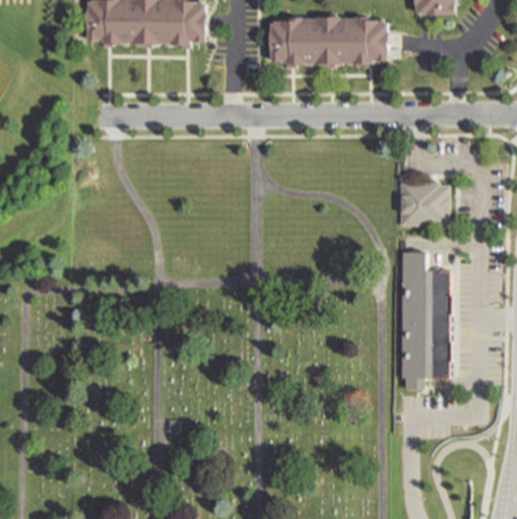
[(86,3),(85,41),(97,41),(97,43),(103,43),(103,48),(112,48),(112,45),(141,45),(141,48),(151,48),(151,45),(181,45),(181,48),(191,48),(191,44),(196,44),(196,42),(205,42),(205,41),(213,41),(213,30),(205,30),(205,21),(205,4),(202,4),(202,2),(196,2),(196,1),(186,1),(186,0),(108,0),(90,0),(90,3),(86,3)]
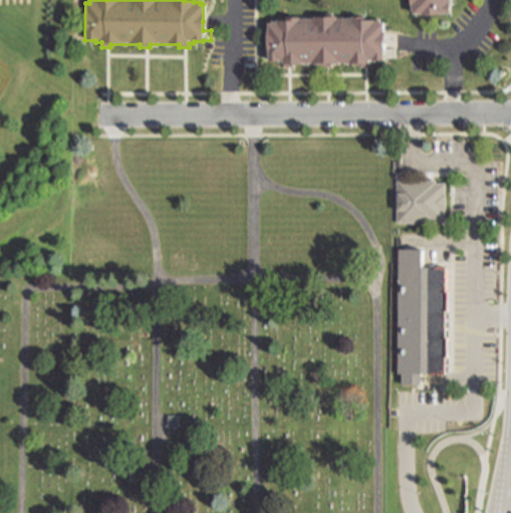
[(414,15),(452,15),(451,4),(453,4),(453,0),(411,0),(411,11),(414,11),(414,15)]
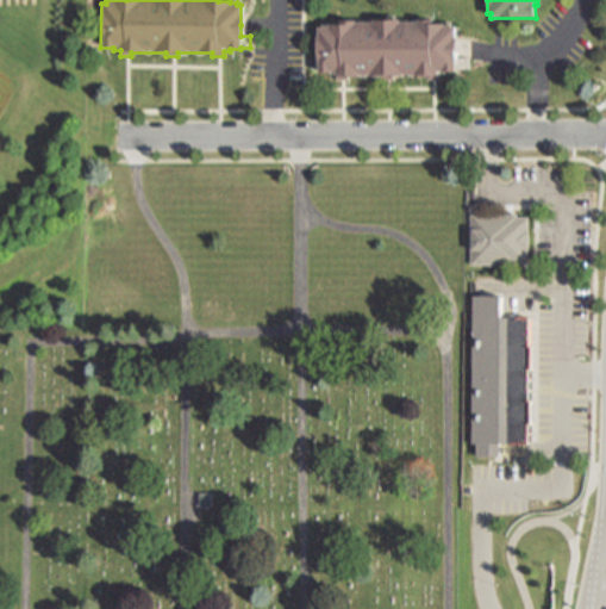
[(316,28),(316,73),(328,73),(328,74),(335,74),(336,80),(347,80),(347,76),(381,76),(381,80),(393,80),(393,75),(428,75),(428,79),(438,79),(438,74),(445,74),(445,72),(456,72),(455,69),(468,69),(468,58),(455,58),(455,47),(455,28),(451,28),(451,25),(444,25),(444,24),(432,24),(432,19),(341,20),(341,24),(320,25),(320,28),(316,28)]
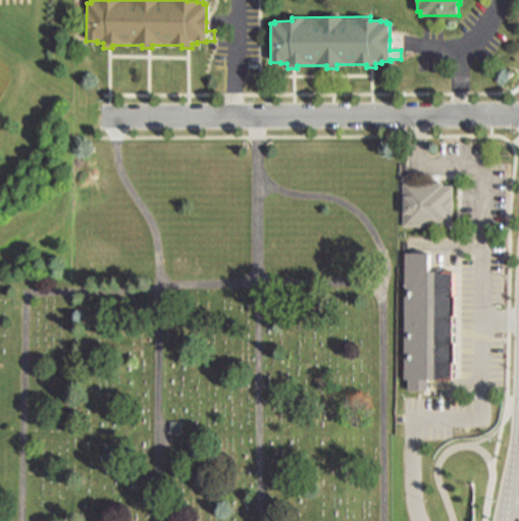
[(402,184),(402,226),(440,226),(440,225),(452,225),(452,186),(442,186),(442,184),(402,184)]
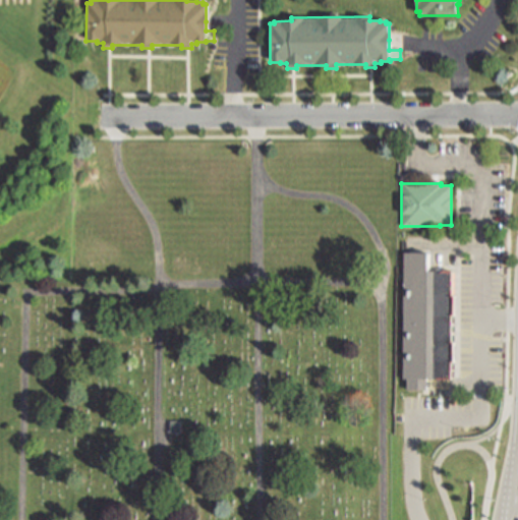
[(403,253),(427,254),(427,271),(452,271),(451,379),(426,379),(426,389),(402,389),(403,253)]
